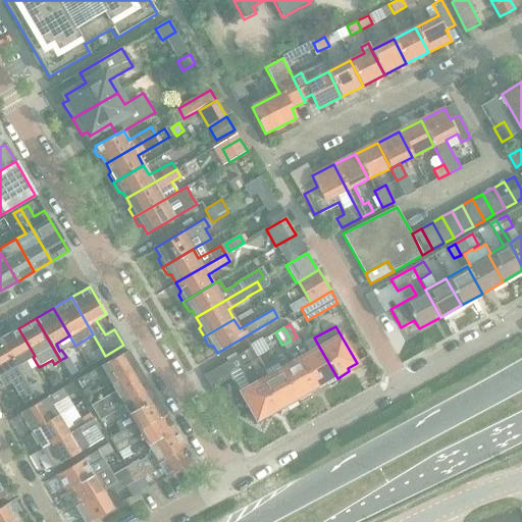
[(18,328),(0,340),(22,378),(33,372),(25,361),(33,357),(35,356),(18,328)]
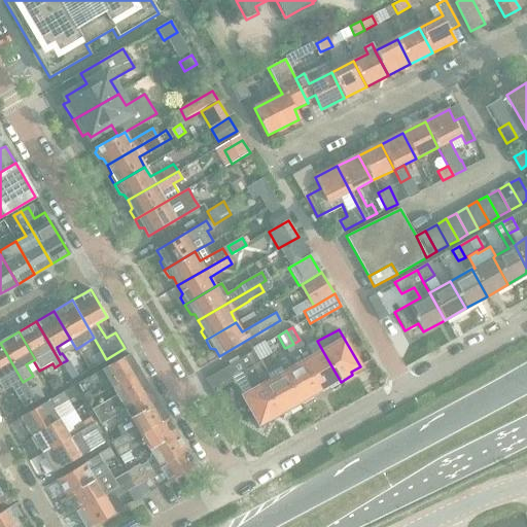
[(300,340),(293,344),(319,390),(326,386),(328,389),(341,382),(322,350),(310,357),(300,340)]
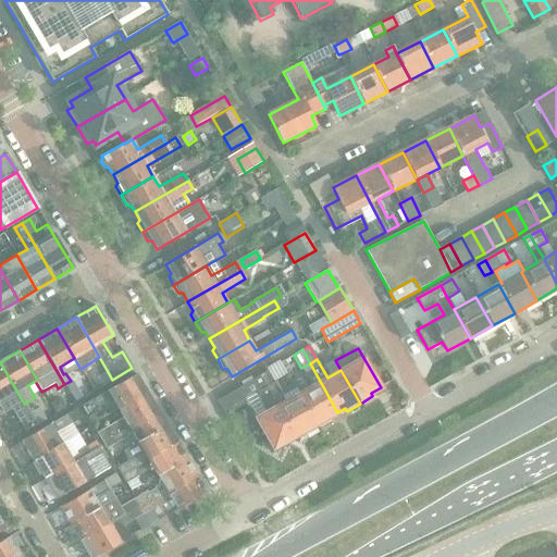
[(26,407),(24,404),(0,362),(0,361),(0,405),(2,410),(15,403),(21,410),(26,407)]
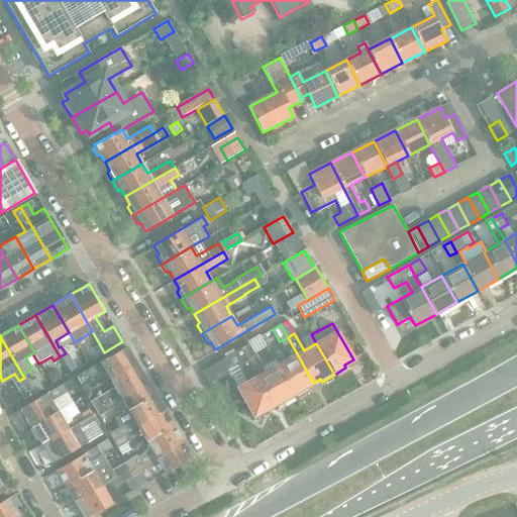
[(290,358),(277,366),(295,397),(307,390),(306,387),(313,383),(288,337),(280,341),(290,358)]
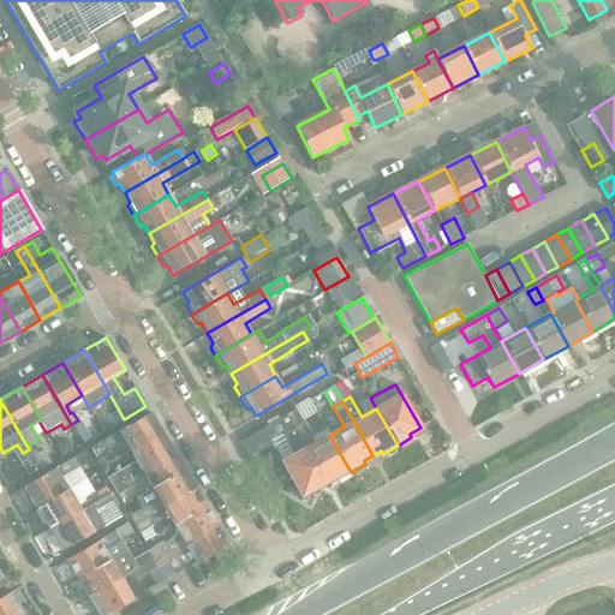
[(113,427),(124,419),(118,408),(106,416),(113,427)]
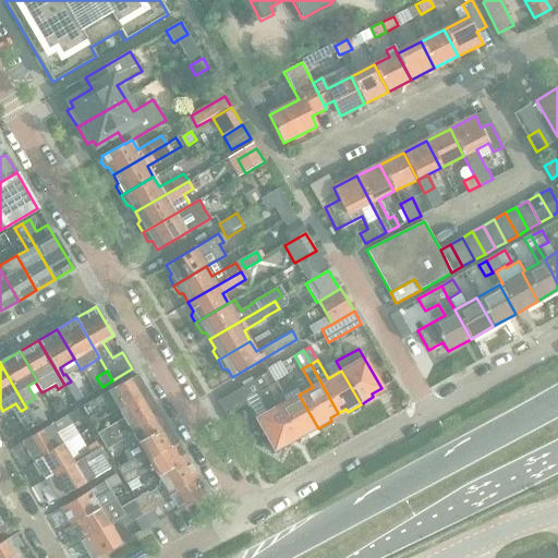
[(268,372),(261,376),(267,388),(276,383),(275,381),(269,371),(268,372)]
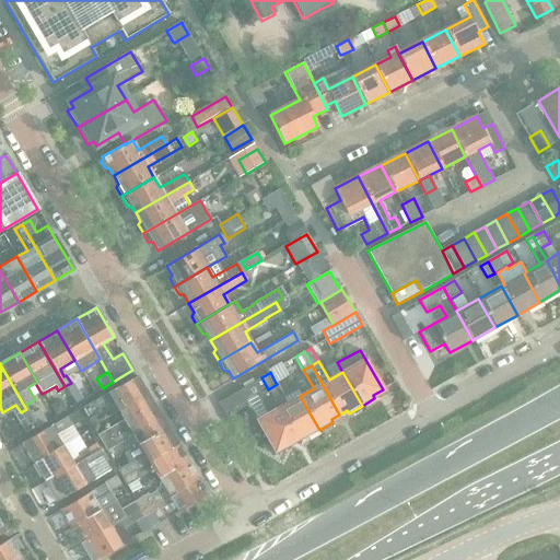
[(113,401),(118,410),(147,394),(137,376),(81,408),(88,419),(100,412),(98,409),(113,401)]
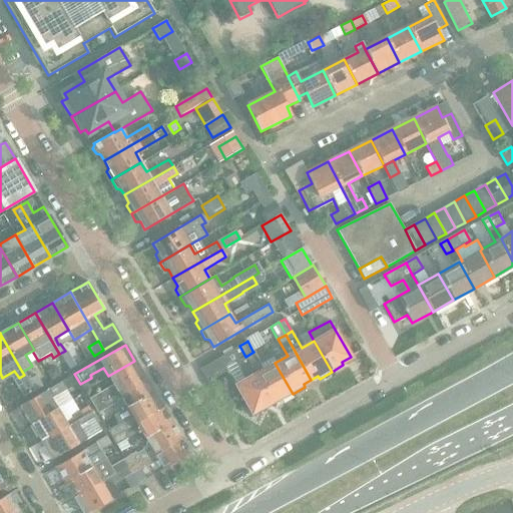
[(200,368),(198,369),(205,381),(206,380),(226,368),(235,363),(245,357),(239,346),(232,350),(200,368)]
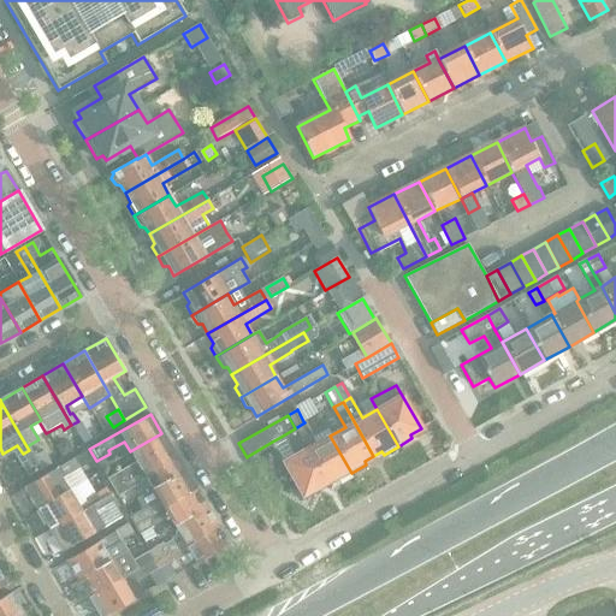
[(83,444),(92,439),(81,420),(72,425),(83,444)]
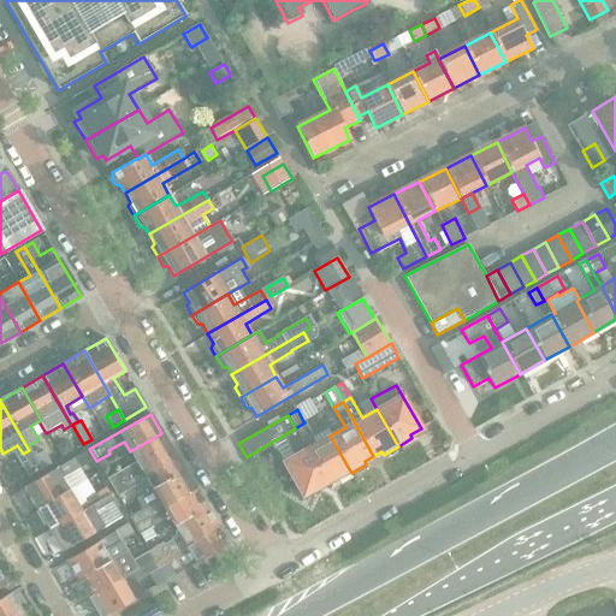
[(304,422),(295,428),(307,449),(325,484),(335,478),(337,481),(351,473),(330,436),(326,428),(312,436),(304,422)]
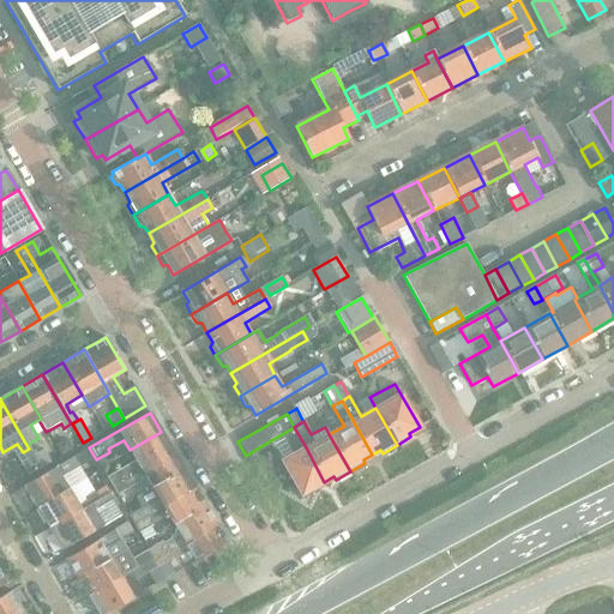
[(294,427),(282,434),(293,455),(283,461),(295,483),(292,485),(296,492),(300,491),(301,494),(304,493),(306,497),(319,489),(317,486),(324,482),(306,447),(294,427)]
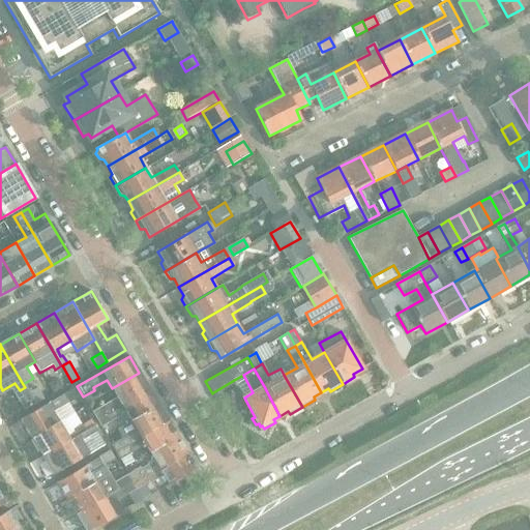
[(92,412),(96,419),(148,389),(139,373),(112,388),(117,398),(92,412)]
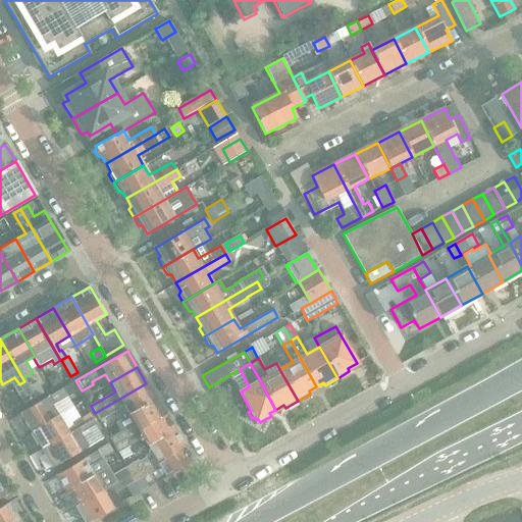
[(56,373),(46,378),(51,387),(51,388),(61,383),(60,382),(56,373)]
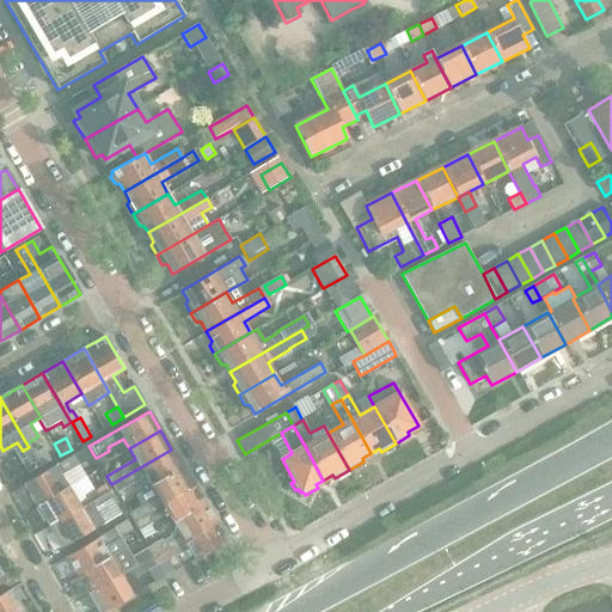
[(43,448),(34,454),(41,466),(50,460),(43,448)]
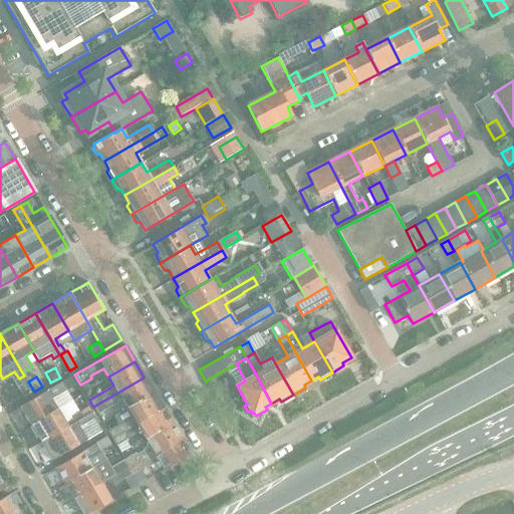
[(66,391),(75,386),(70,377),(61,382),(64,388),(66,391)]
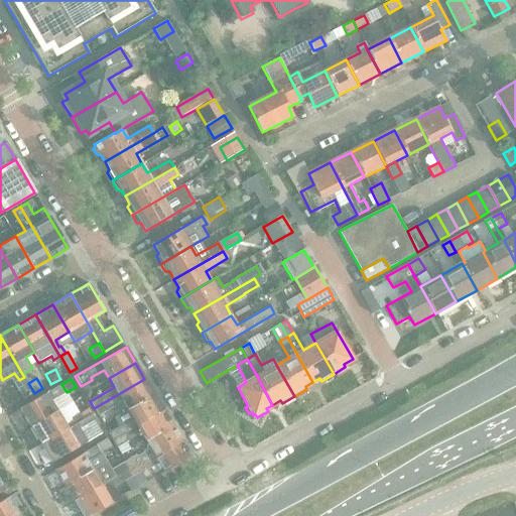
[(122,401),(127,409),(153,393),(144,379),(94,408),(98,415),(122,401)]
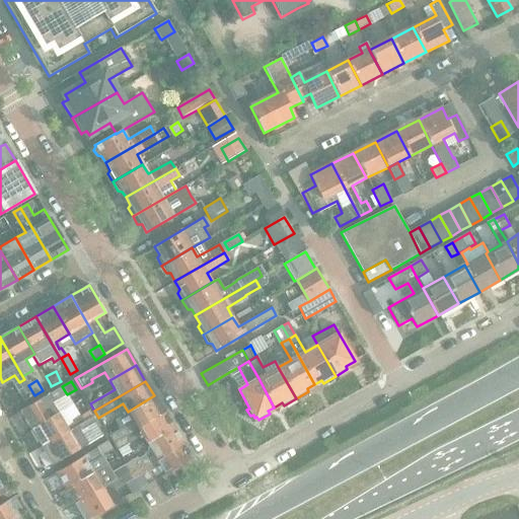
[(20,412),(30,429),(58,413),(50,399),(57,395),(58,396),(65,391),(62,386),(20,412)]
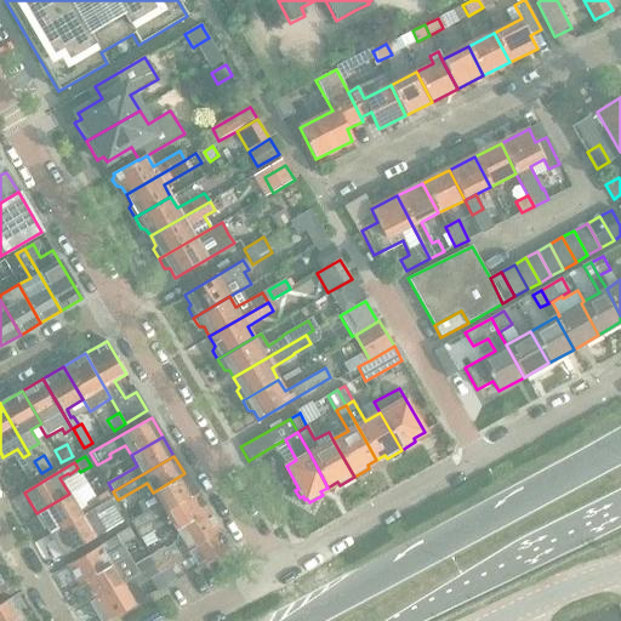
[(195,493),(184,473),(153,493),(136,502),(142,513),(130,520),(134,528),(195,493)]
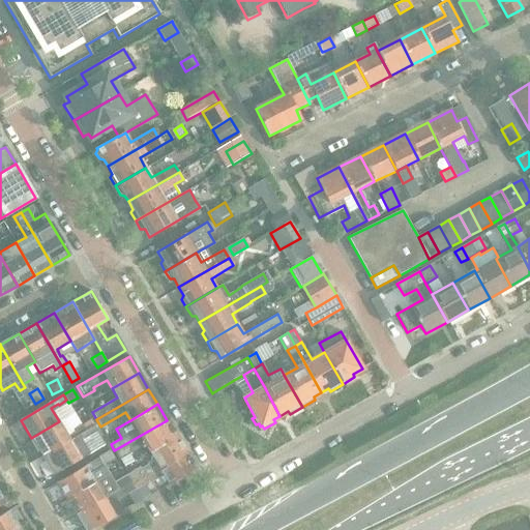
[(89,420),(82,425),(85,431),(93,427),(94,425),(90,420),(89,420)]
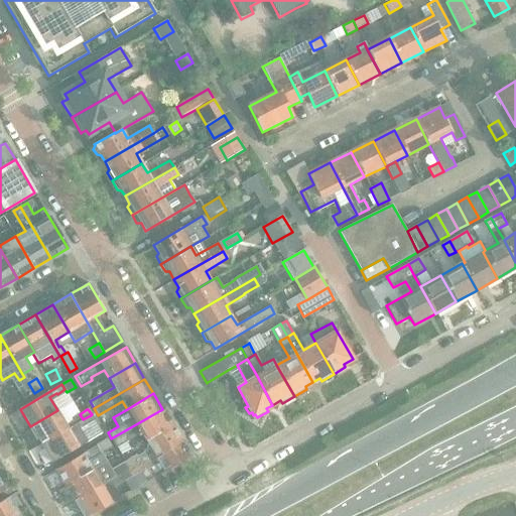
[(171,424),(162,409),(111,438),(116,446),(140,432),(145,439),(171,424)]
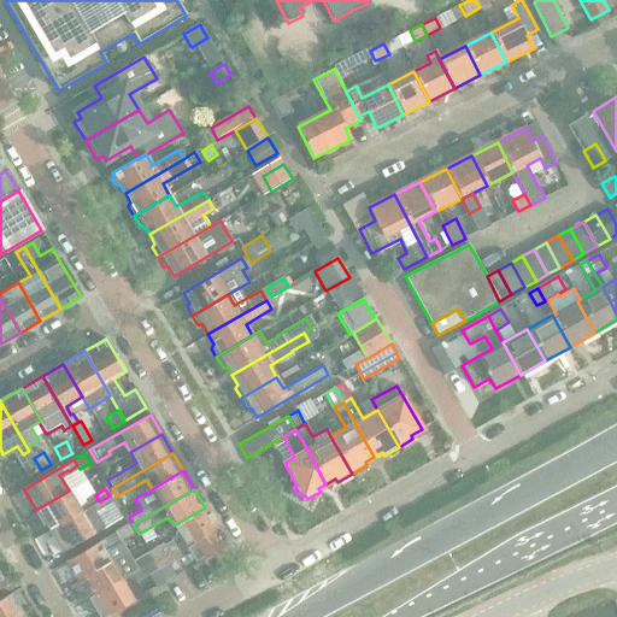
[(36,510),(48,532),(99,501),(95,495),(87,500),(88,503),(78,507),(69,491),(36,510)]
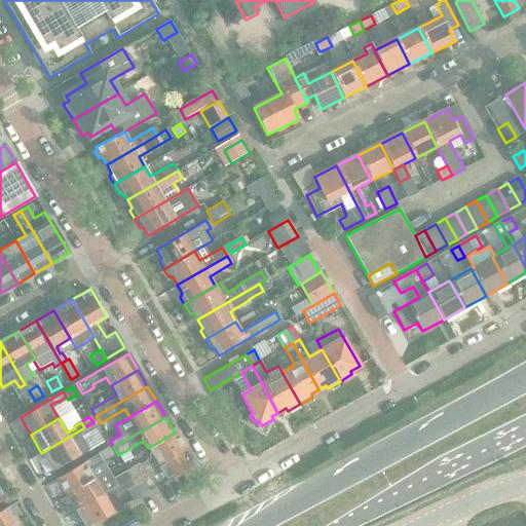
[(92,423),(84,427),(41,453),(52,472),(80,455),(72,441),(79,437),(80,438),(96,428),(92,423)]
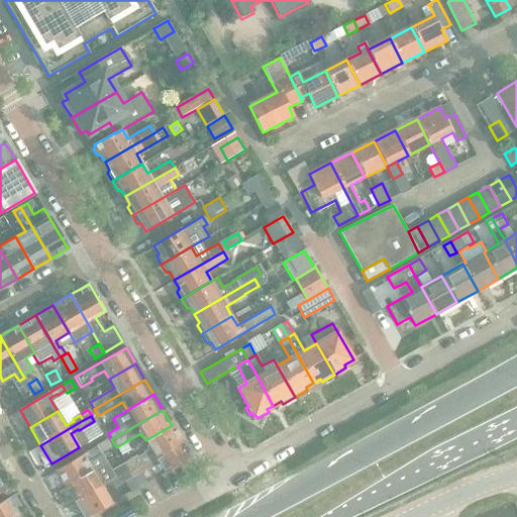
[(123,462),(126,470),(127,471),(181,440),(172,425),(145,440),(150,448),(136,456),(135,455),(123,462)]
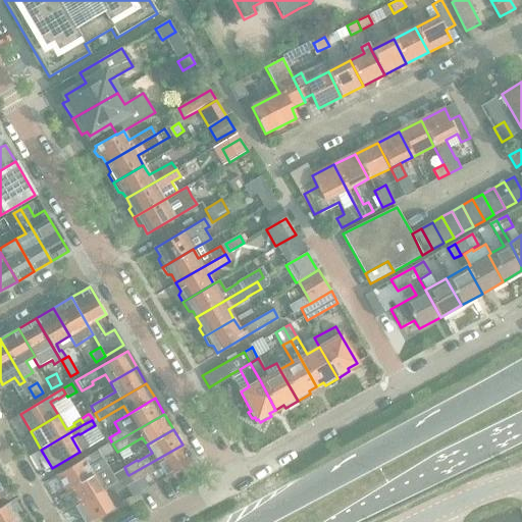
[(108,444),(96,451),(97,451),(100,458),(101,459),(112,452),(108,444)]
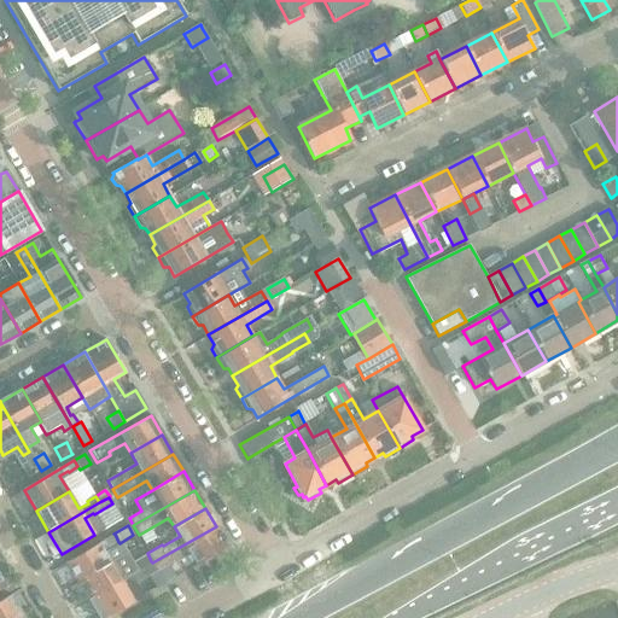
[(227,546),(216,526),(152,563),(157,570),(172,561),(173,564),(190,554),(196,564),(227,546)]
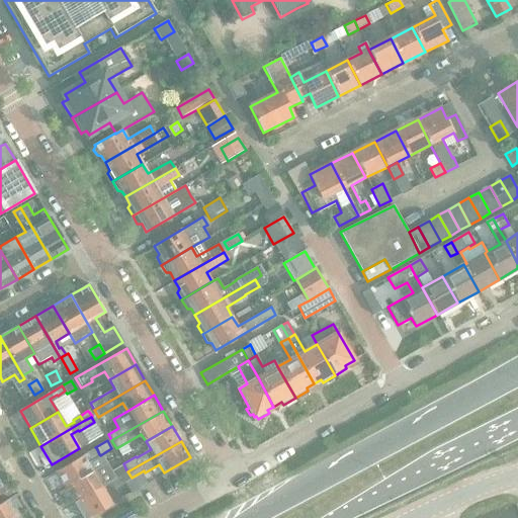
[(56,471),(65,487),(92,470),(87,461),(99,454),(96,447),(56,471)]
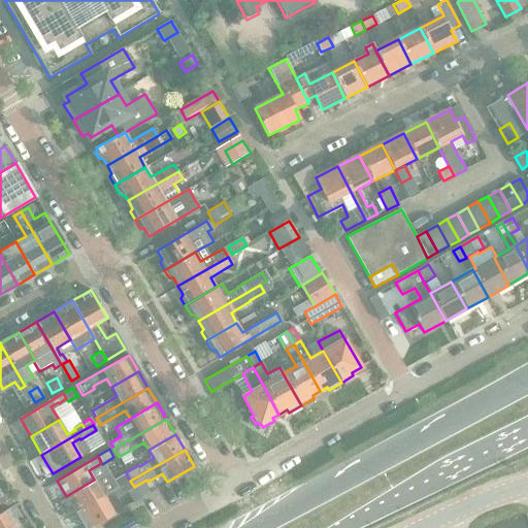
[(66,496),(75,512),(129,480),(126,472),(99,489),(94,480),(66,496)]
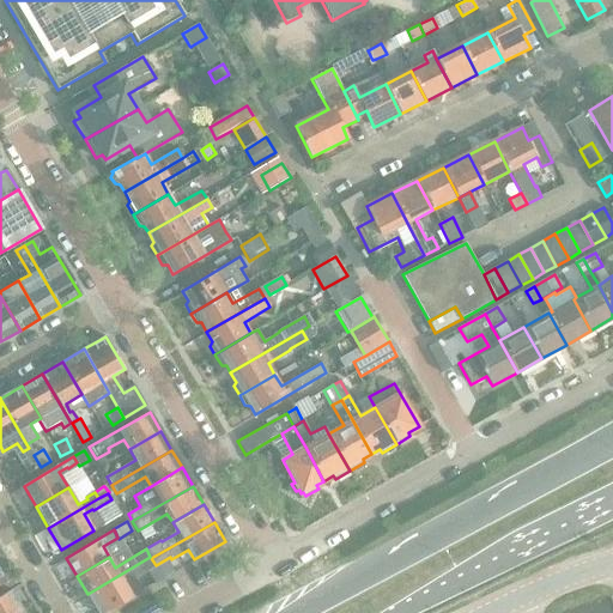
[(156,565),(151,558),(150,557),(87,594),(98,612),(103,612),(143,589),(137,577),(156,565)]
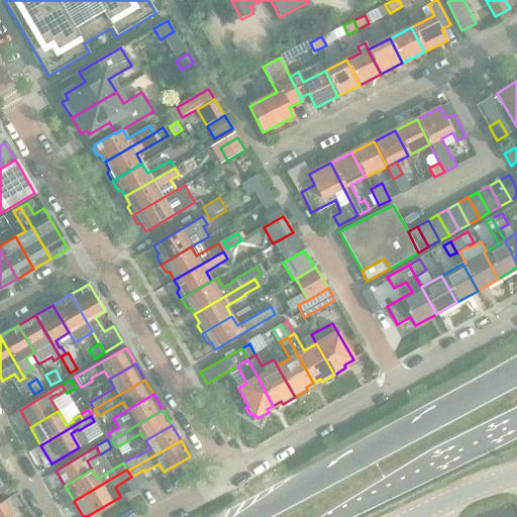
[(0,516),(11,516),(18,513),(9,498),(0,503),(0,516)]
